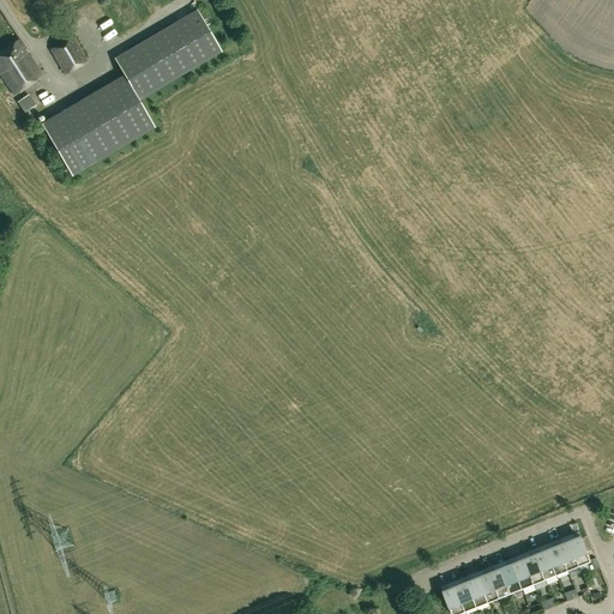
[(222,50),(197,10),(114,58),(124,74),(41,122),(71,174),(155,126),(138,100),(222,50)]
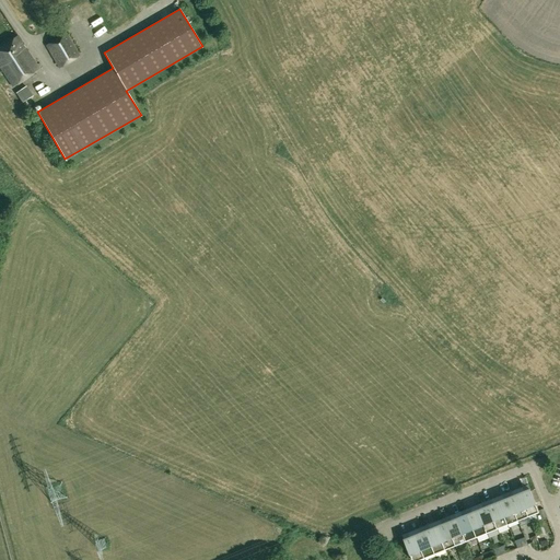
[(92,12),(85,21),(97,30),(104,21),(92,12)]
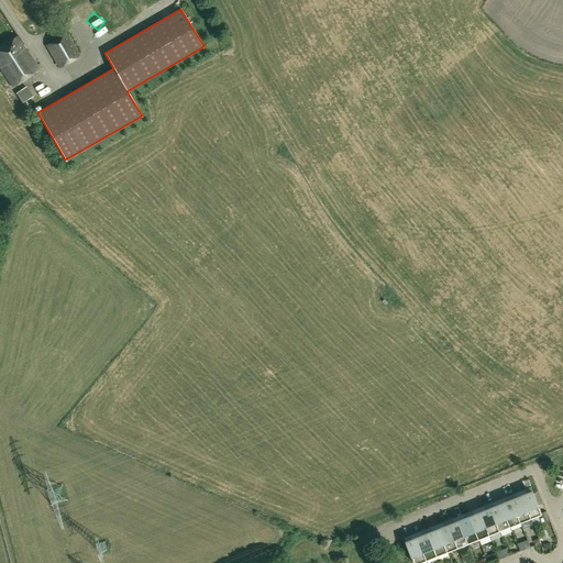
[(59,67),(79,55),(66,32),(46,44),(59,67)]
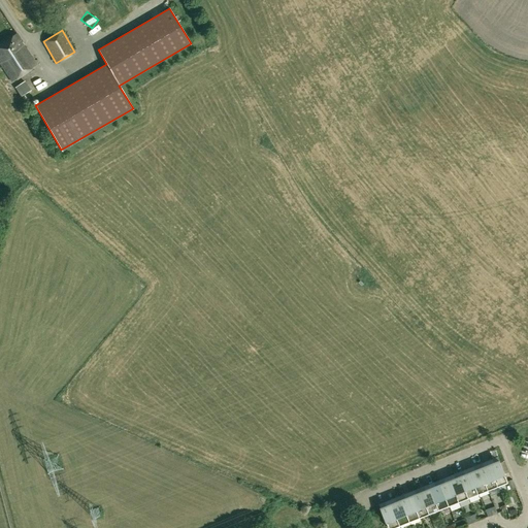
[(0,62),(12,80),(37,64),(17,33),(0,43),(0,62)]
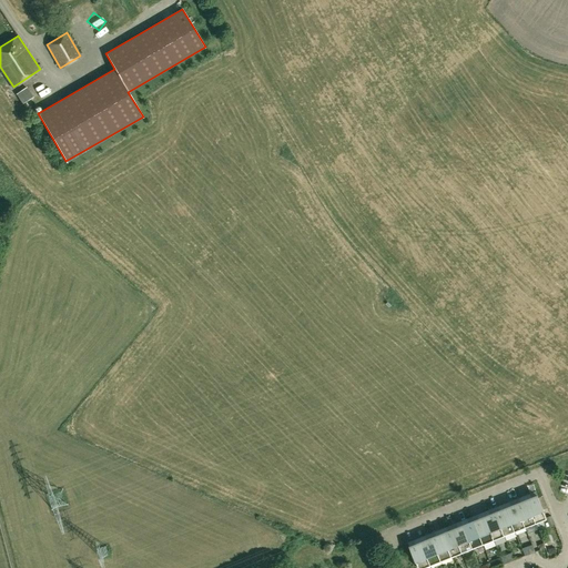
[(28,88),(18,94),(24,103),(34,98),(28,88)]
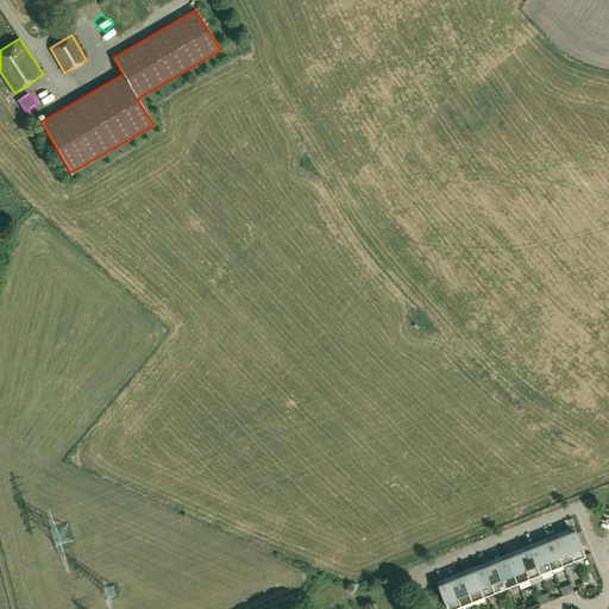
[(571,534),(564,537),(575,560),(586,556),(575,527),(569,529),(571,534)]
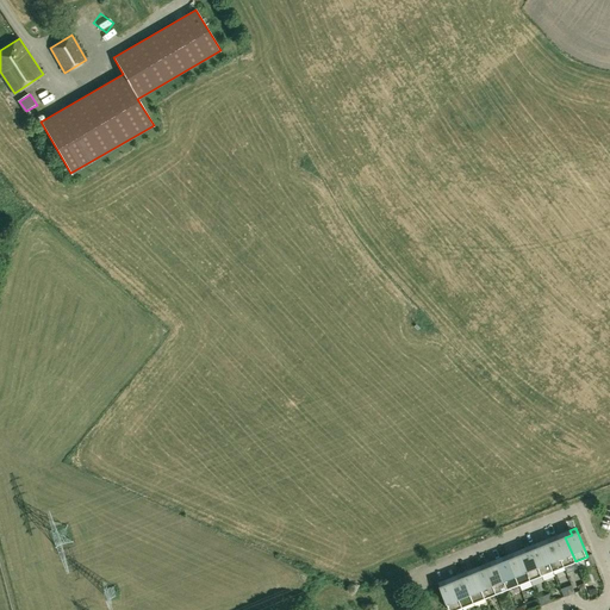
[(558,535),(552,537),(564,566),(576,561),(565,537),(560,540),(558,535)]
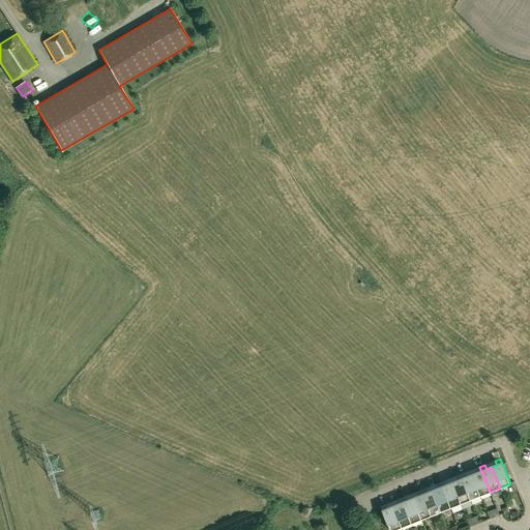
[(477,472),(471,474),(480,496),(490,492),(479,467),(475,469),(477,472)]
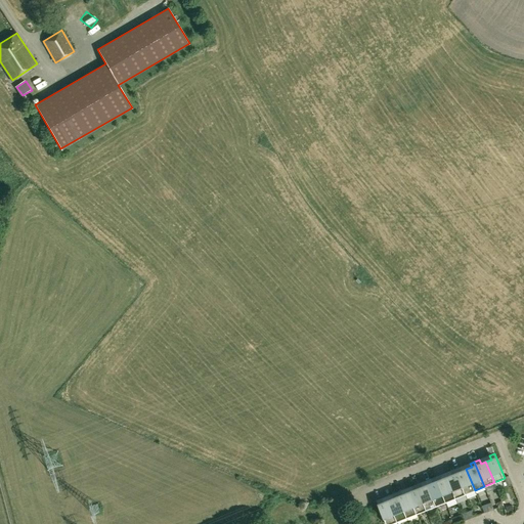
[(460,468),(455,469),(465,494),(475,490),(466,469),(462,471),(460,468)]
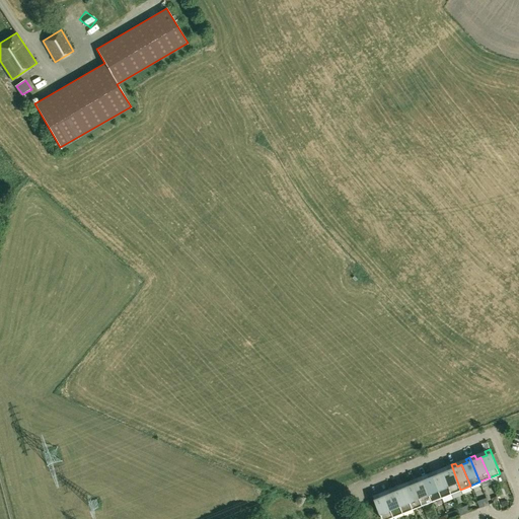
[(448,470),(443,472),(451,493),(460,490),(451,464),(446,466),(448,470)]
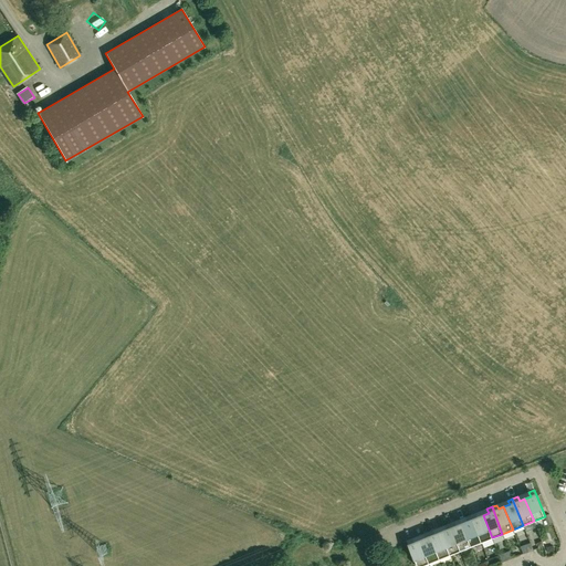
[(475,513),(471,515),(481,542),(492,537),(483,515),(478,517),(475,513)]
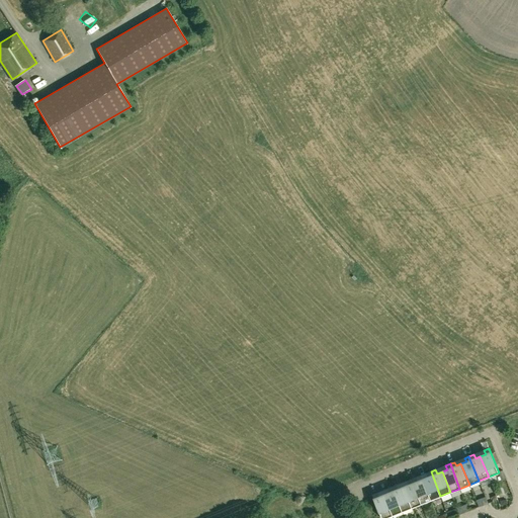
[(503,470),(499,471),(500,476),(498,477),(499,481),(501,480),(506,478),(503,470)]
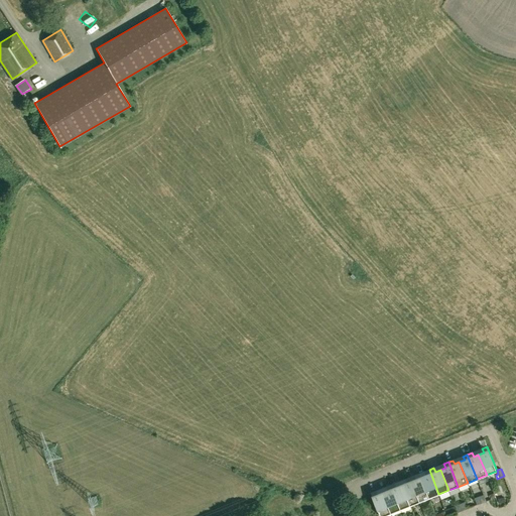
[(426,476),(420,478),(429,498),(438,494),(429,470),(424,472),(426,476)]
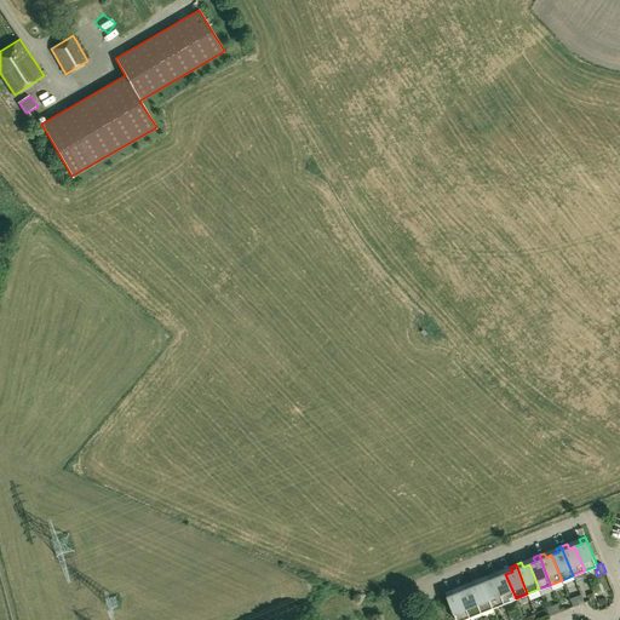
[(498,572),(493,574),(504,603),(516,598),(505,574),(500,577),(498,572)]
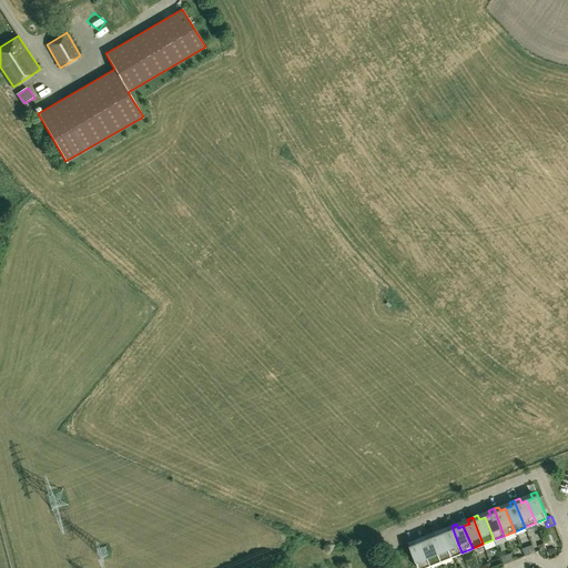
[(448,531),(442,534),(452,557),(462,553),(452,526),(446,527),(448,531)]
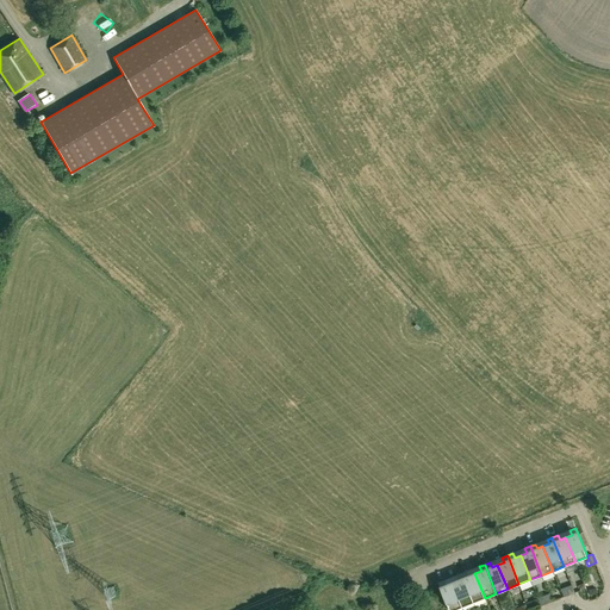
[(467,571),(461,573),(473,602),(485,598),(474,573),(470,576),(467,571)]
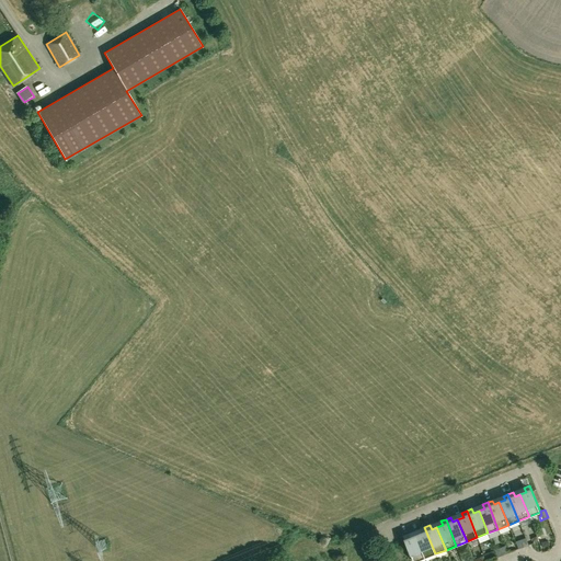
[(422,534),(416,536),(425,558),(435,553),(424,527),(420,529),(422,534)]
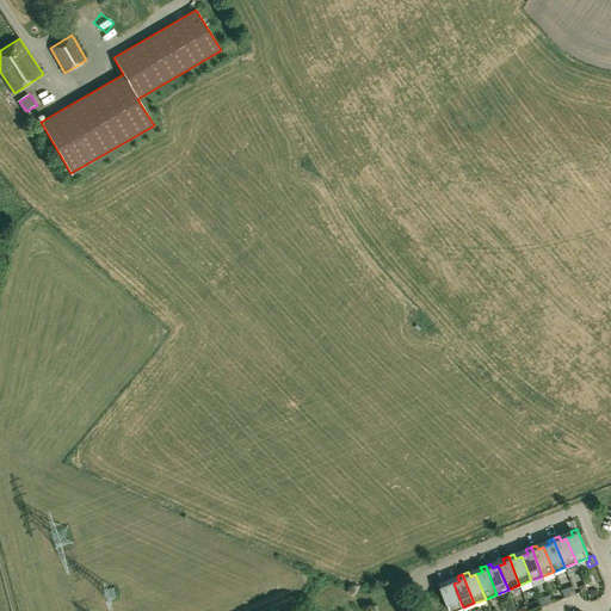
[(445,581),(439,584),(450,610),(454,610),(463,608),(454,584),(448,586),(445,581)]
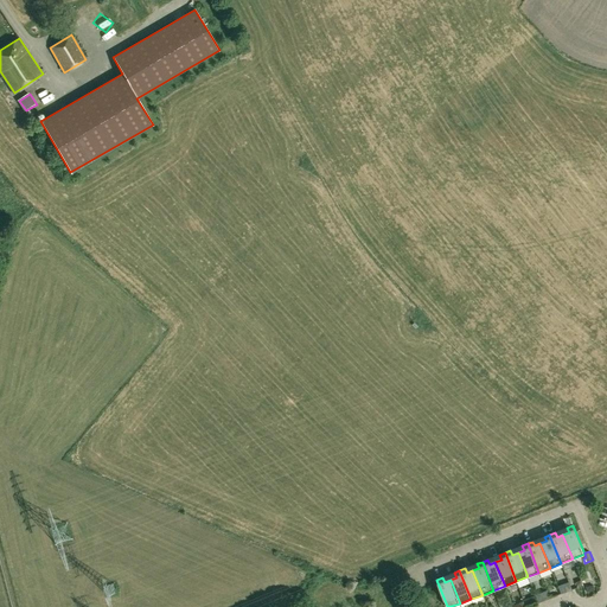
[(547,590),(540,594),(542,601),(549,599),(547,590)]
